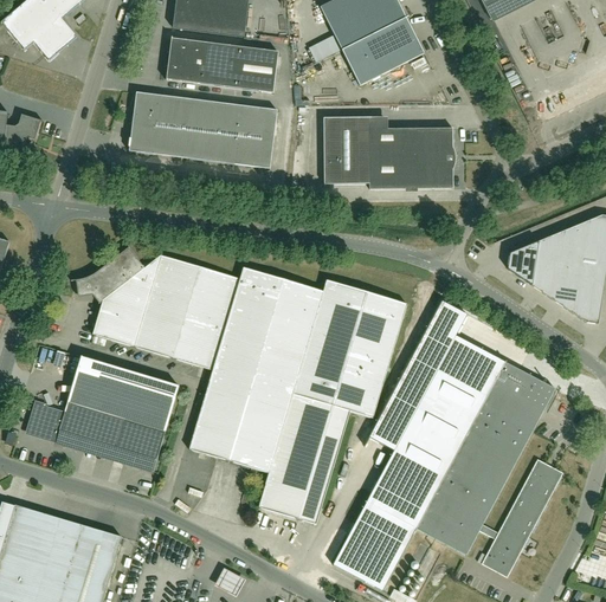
[(25,0),(1,20),(25,49),(34,40),(49,59),(77,36),(62,17),(81,0),(25,0)]
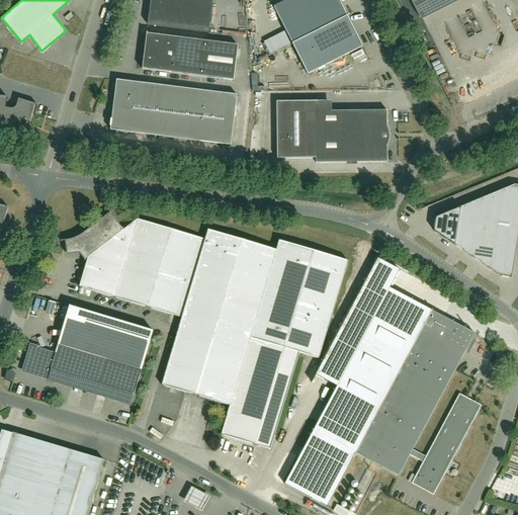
[(150,0),(148,22),(208,30),(212,0),(150,0)]
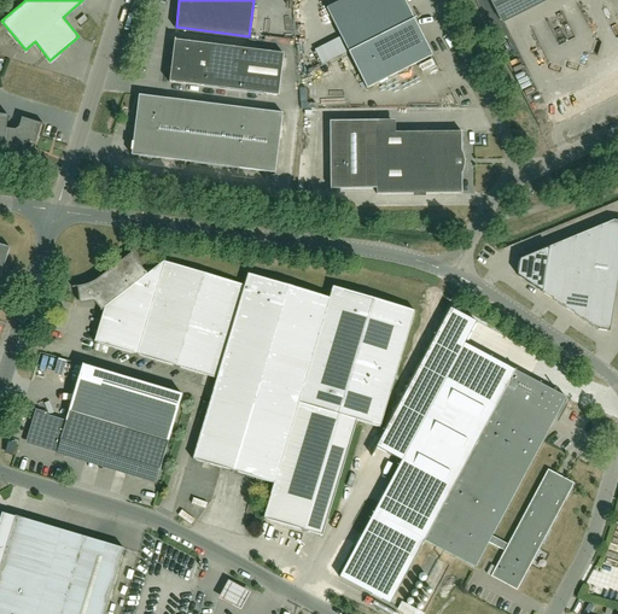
[(349,50),(414,17),(406,0),(337,0),(326,6),(349,50)]
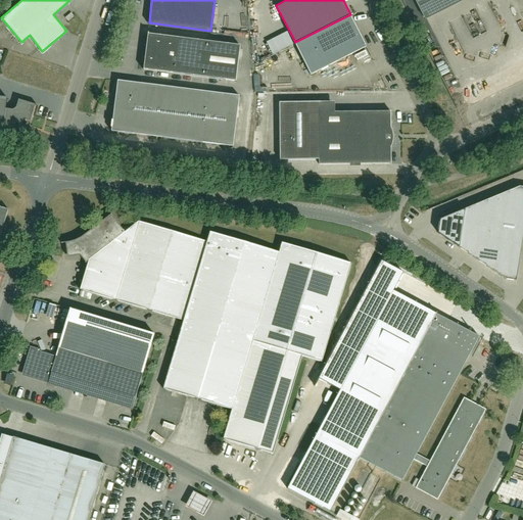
[(416,0),(423,14),(443,4),(441,0),(416,0)]
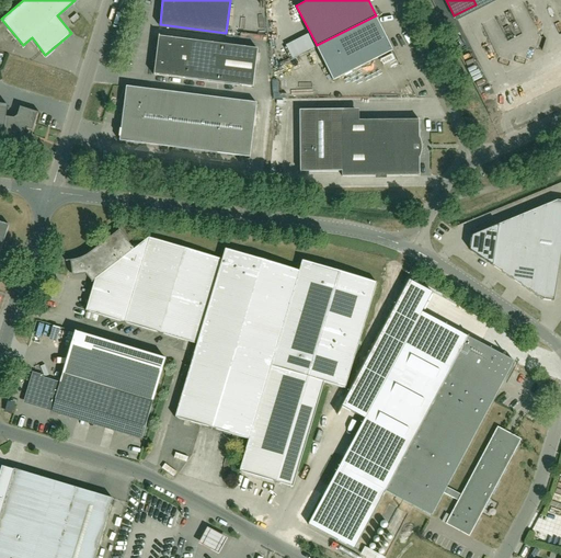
[(458,21),(495,3),(494,0),(489,0),(456,15),(458,21)]
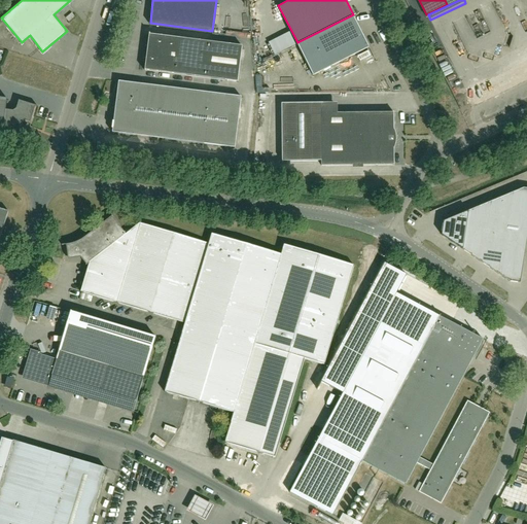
[(353,14),(297,42),(313,73),(369,45),(353,14)]
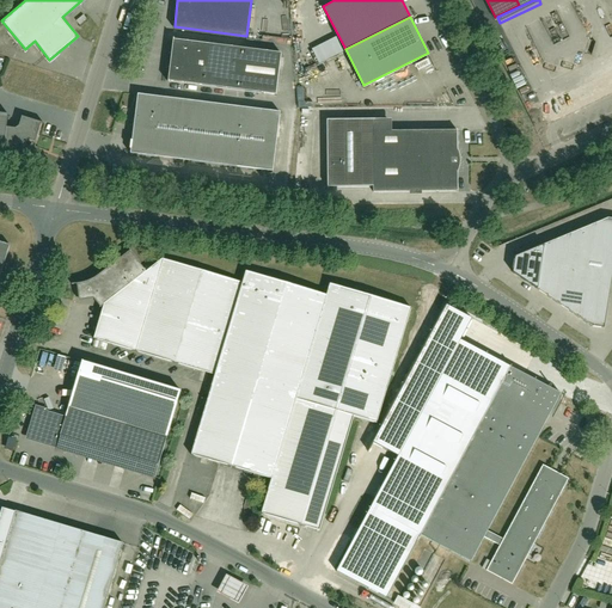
[(173,37),(167,79),(276,92),(281,50),(173,37)]
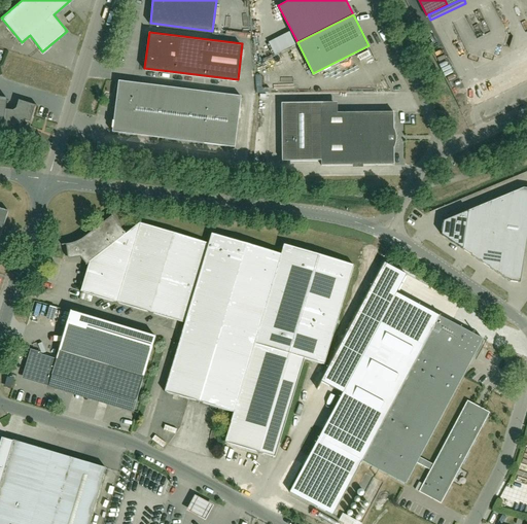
[(235,145),(241,95),(118,79),(113,95),(116,95),(112,130),(235,145)]
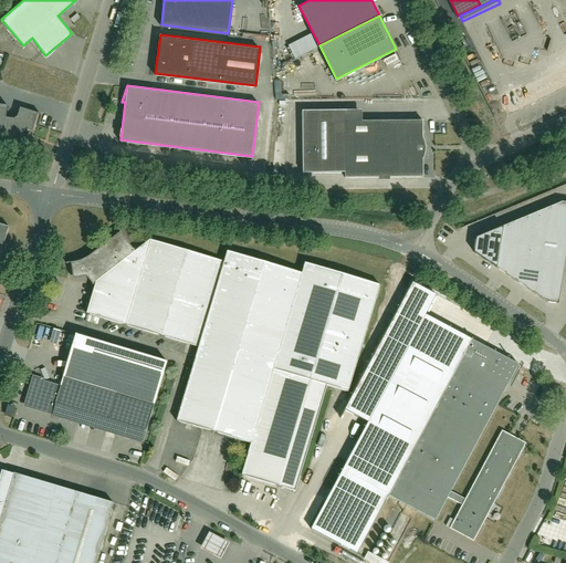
[(38,111),(20,105),(16,113),(11,116),(6,115),(8,103),(0,102),(0,135),(3,136),(3,134),(21,136),(22,129),(25,127),(32,129),(38,111)]
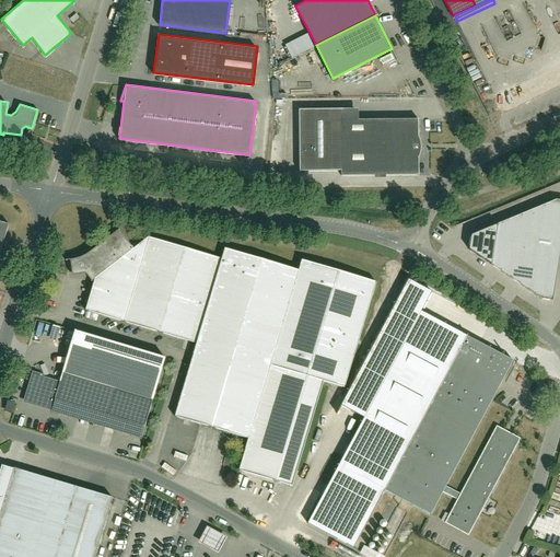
[(418,117),(403,117),(356,118),(356,107),(341,107),(342,173),(418,173),(419,173),(419,154),(420,151),(421,148),(421,144),(421,141),(420,138),(418,135),(418,117)]
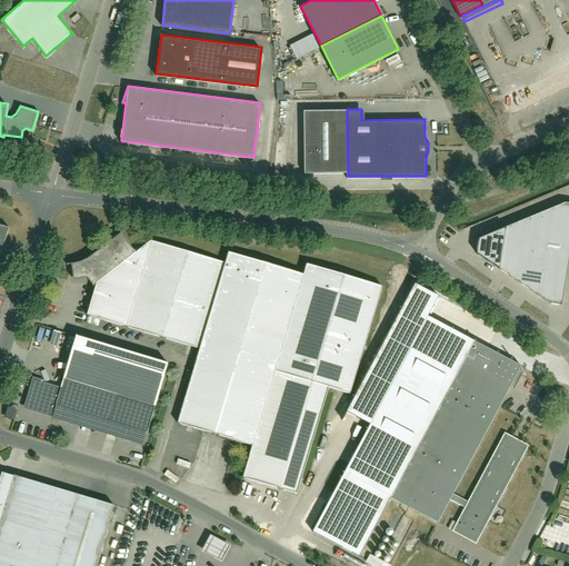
[(478,236),(476,251),(550,301),(561,303),(568,251),(568,200),(565,200),(478,236)]
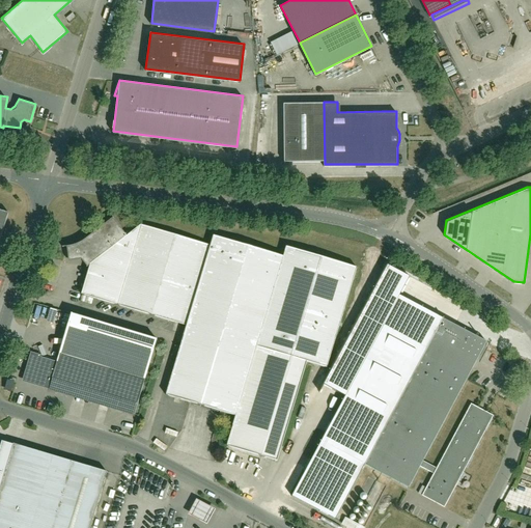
[(127,232),(113,215),(85,237),(78,241),(70,243),(88,267),(81,292),(187,324),(184,333),(166,392),(235,414),(226,444),(277,459),(307,359),(327,365),(357,264),(286,243),(284,253),(214,232),(211,242),(141,222),(127,232)]
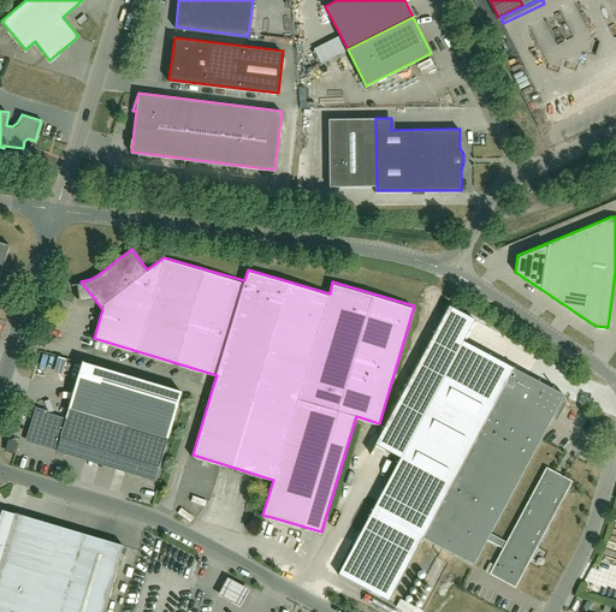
[(424,536),(443,546),(474,563),(487,538),(503,546),(490,571),(515,586),(572,479),(546,465),(507,540),(491,532),(564,393),(463,339),(338,572),(389,600),(424,536)]
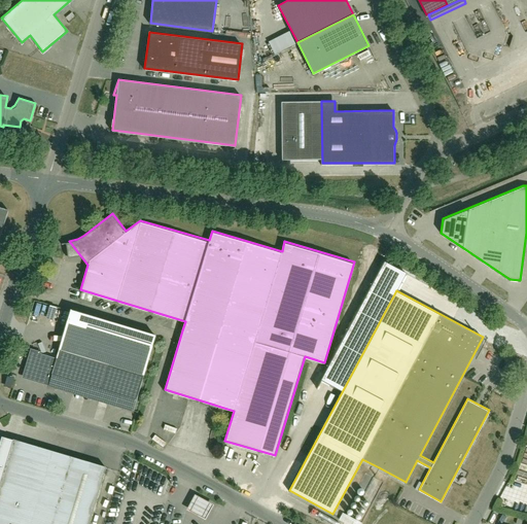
[(48,316),(55,304),(47,301),(41,313),(48,316)]
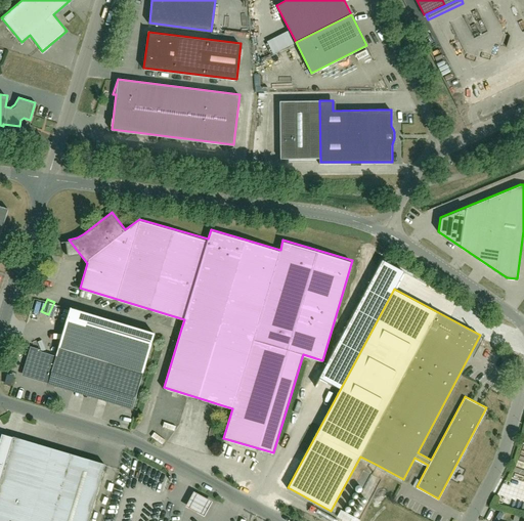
[(75,351),(58,346),(56,354),(32,347),(25,373),(66,385),(69,377),(118,391),(115,399),(128,403),(127,405),(133,406),(155,333),(71,307),(64,328),(80,333),(75,351)]
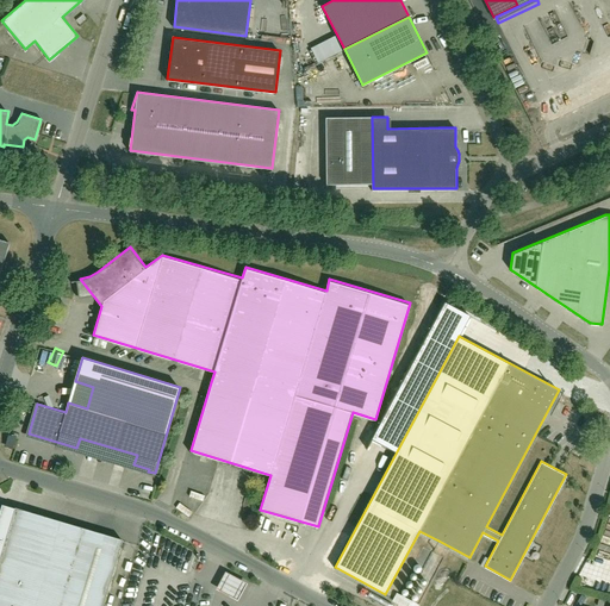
[(103,605),(123,539),(16,507),(0,557),(0,605),(103,605)]
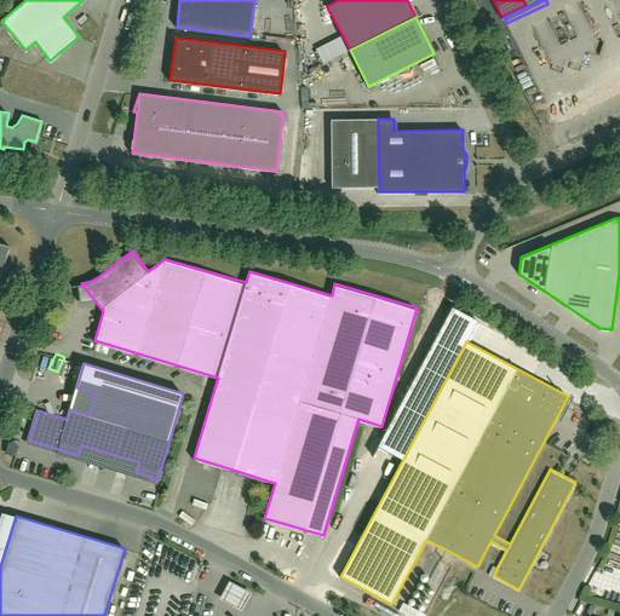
[(116,529),(115,536),(136,540),(137,533),(116,529)]
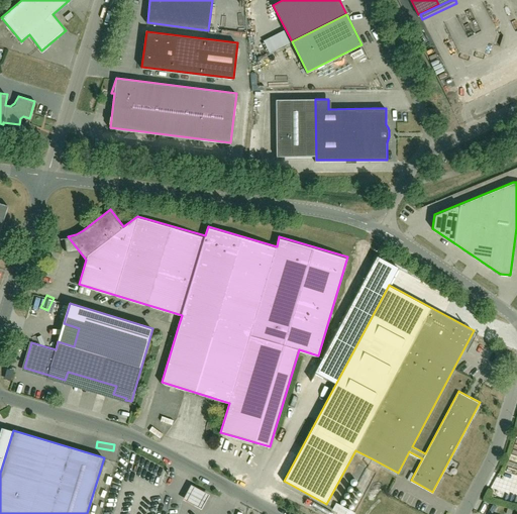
[(209,495),(190,485),(182,500),(201,510),(209,495)]
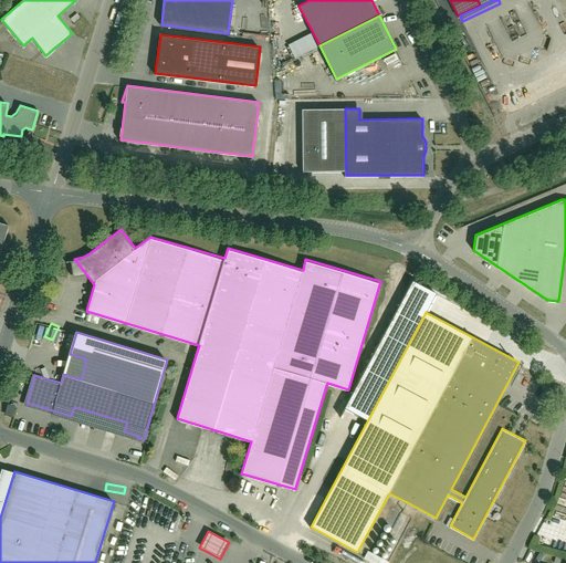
[(364,544),(359,552),(380,562),(386,555),(364,544)]
